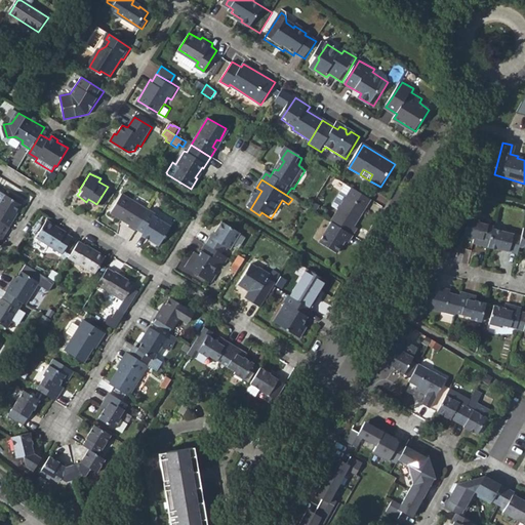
[(355,228),(371,200),(353,189),(331,224),(353,237),(357,230),(355,228)]
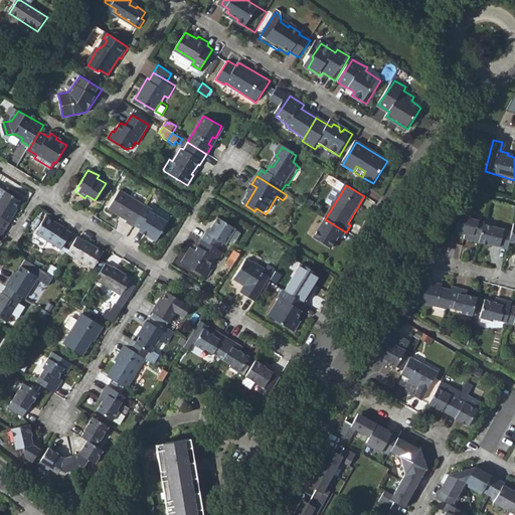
[(125,220),(133,226),(135,223),(146,205),(119,189),(109,206),(127,217),(125,220)]
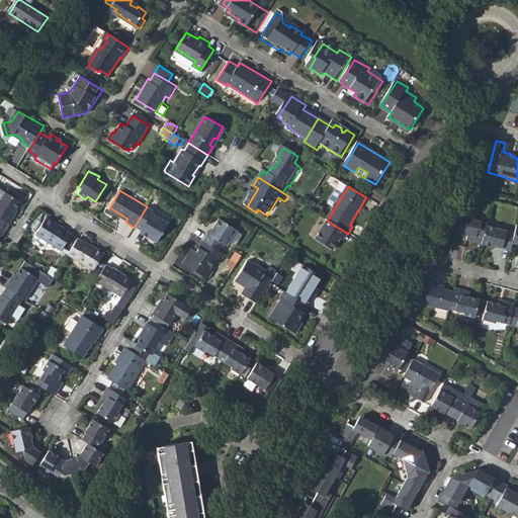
[(4,192),(0,199),(0,218),(11,224),(16,214),(14,213),(21,201),(4,192)]
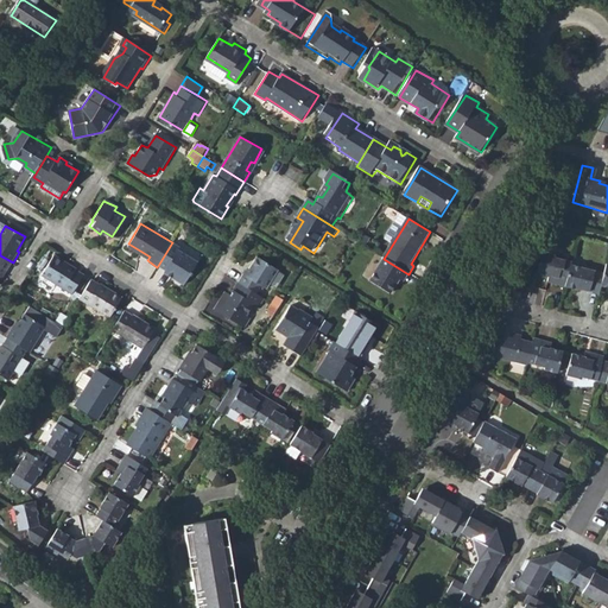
[(368,238),(363,234),(359,242),(363,246),(368,238)]
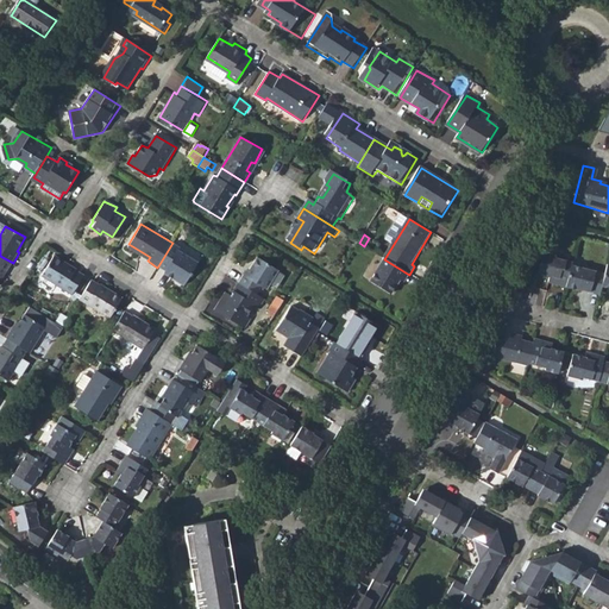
[(183,246),(174,240),(173,243),(159,264),(173,272),(171,275),(183,284),(198,259),(181,249),(183,246)]
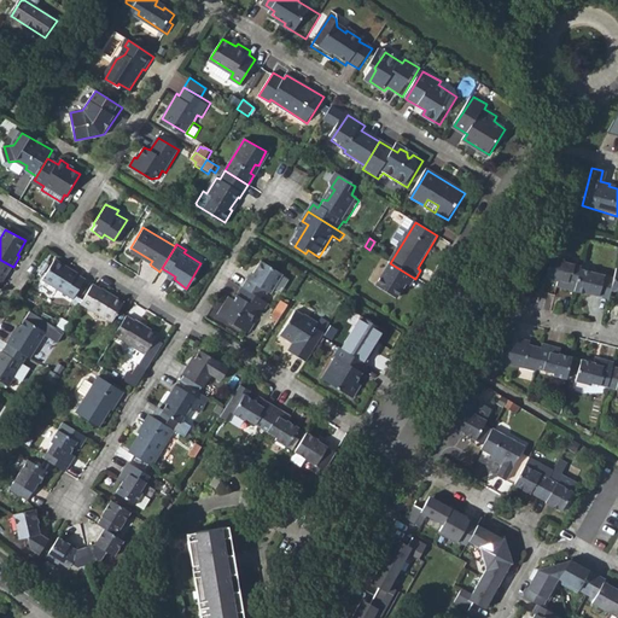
[(560,290),(571,292),(577,267),(577,264),(546,257),(540,280),(560,286),(560,290)]
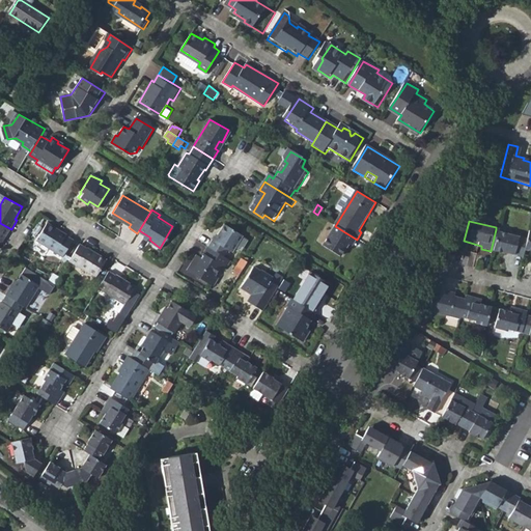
[(11,229),(0,223),(0,241),(3,235),(7,238),(11,229)]
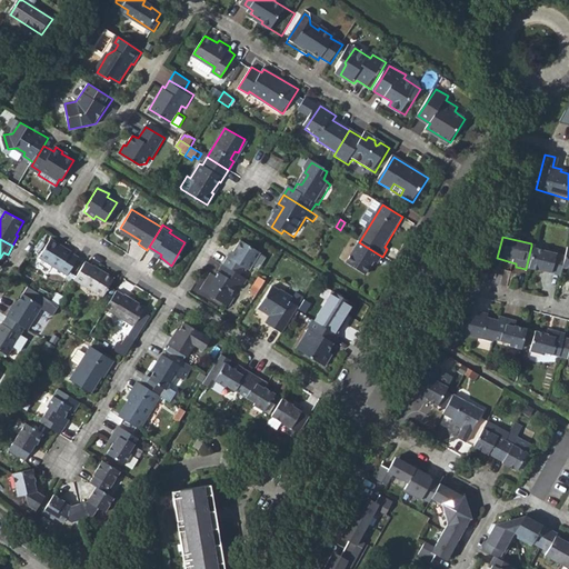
[(49,240),(38,259),(56,270),(56,271),(66,277),(77,260),(69,256),(71,252),(49,240)]
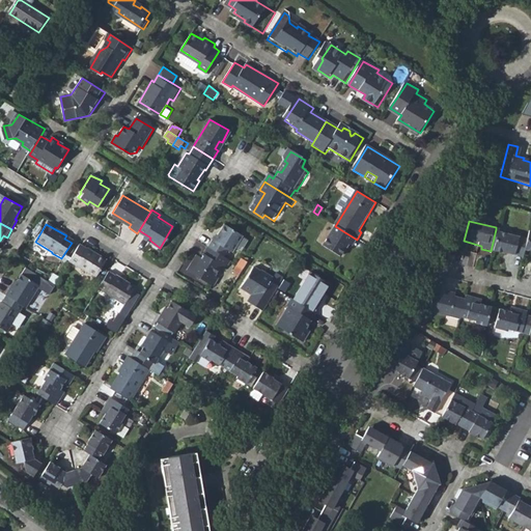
[(214,240),(210,247),(224,256),(228,250),(232,253),(243,235),(225,225),(216,241),(214,240)]
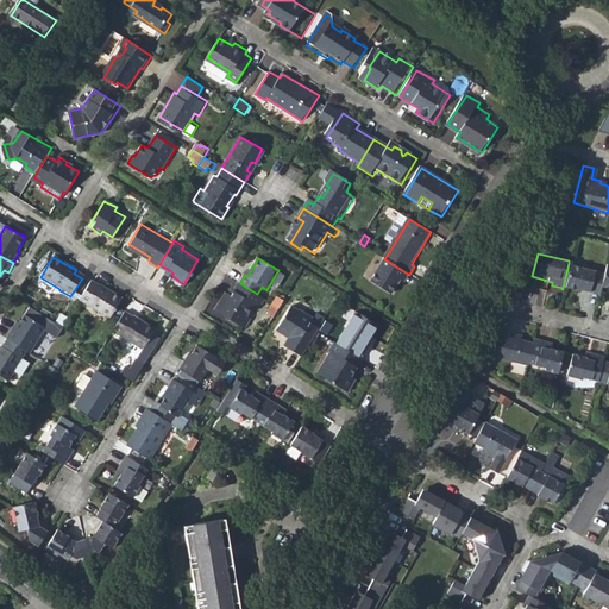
[(402,284),(409,275),(384,259),(370,283),(389,295),(399,281),(402,284)]
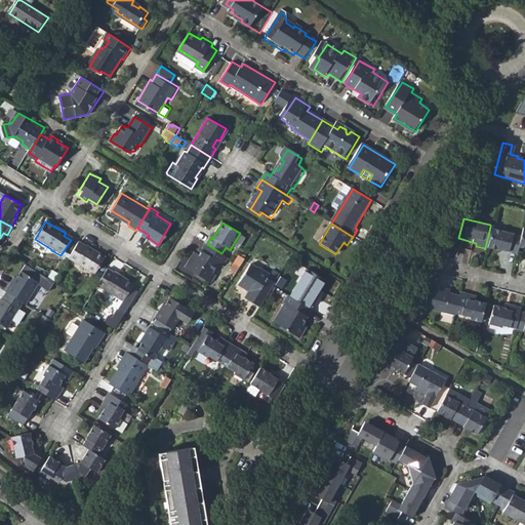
[(519,234),(490,227),(485,248),(497,252),(498,250),(514,254),(516,247),(519,234)]
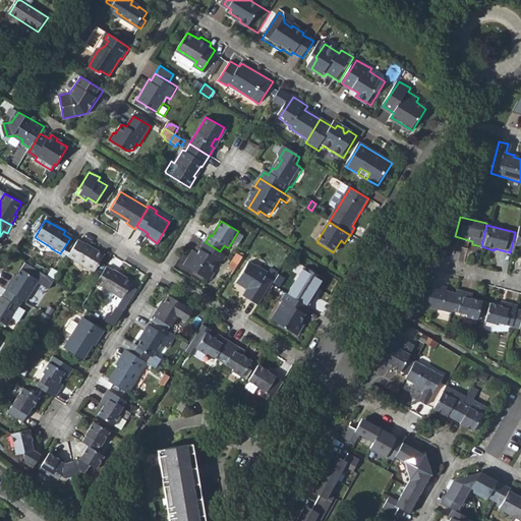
[(520,225),(517,225),(515,232),(512,245),(520,247),(520,225)]
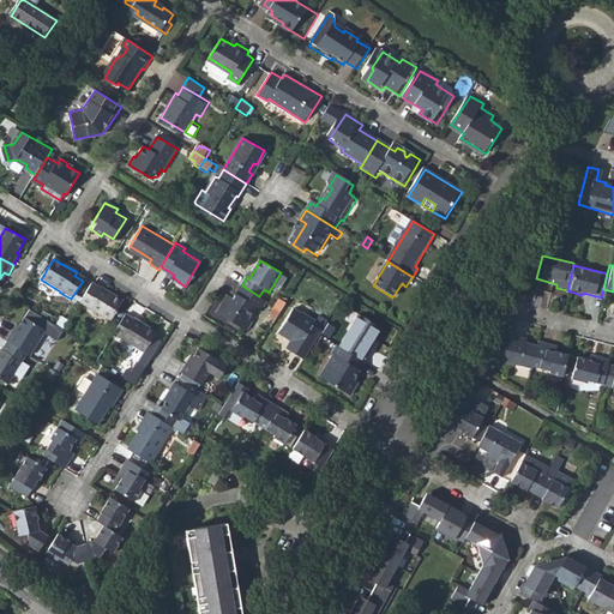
[(260,312),(268,302),(259,296),(242,286),(235,298),(233,295),(221,315),(250,335),(256,324),(254,323),(252,320),(252,317),(253,314),(256,312),(258,311),(260,312)]
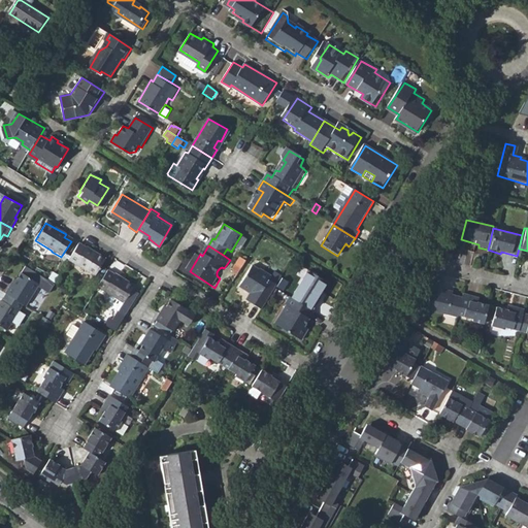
[(85,250),(78,246),(69,262),(94,277),(105,259),(87,249),(85,250)]
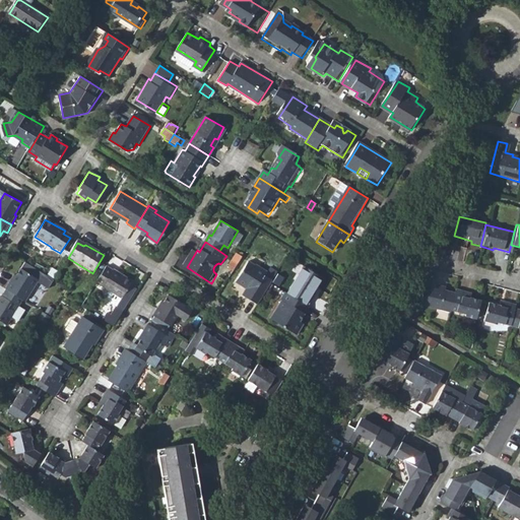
[(232,269),(234,272),(240,263),(233,259),(230,263),(230,266),(232,269)]
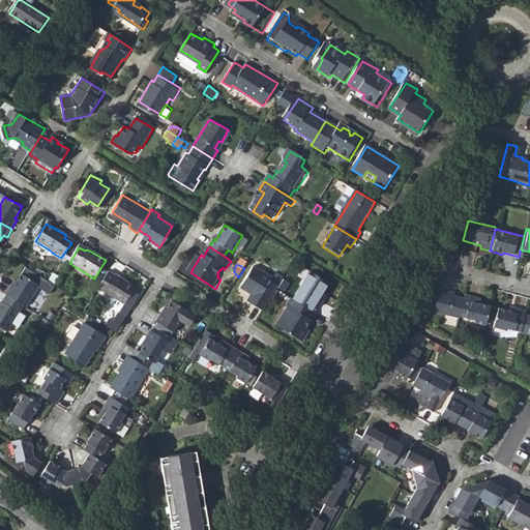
[(246,300),(262,311),(276,288),(267,282),(269,280),(256,272),(255,274),(249,271),(239,288),(249,295),(246,300)]
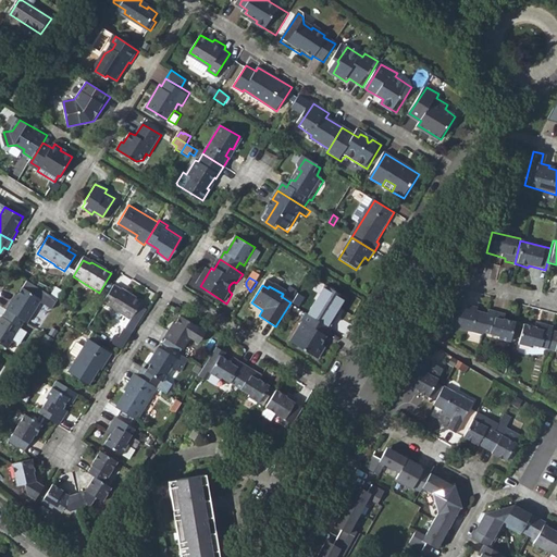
[(11,301),(5,309),(8,310),(23,319),(26,321),(40,298),(22,286),(12,301),(11,301)]
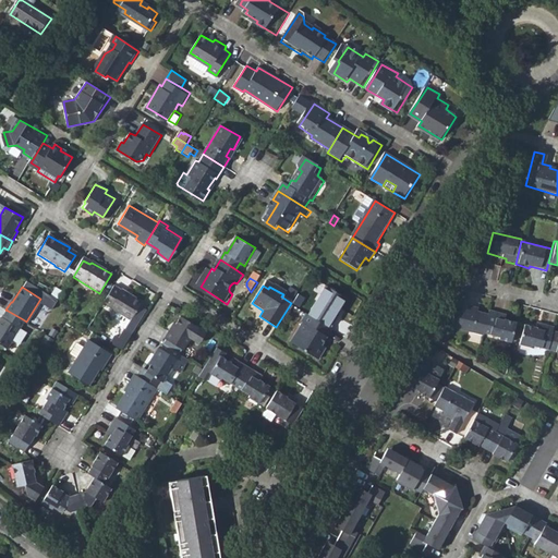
[(120,291),(113,288),(102,305),(119,315),(113,324),(133,336),(147,312),(140,306),(142,301),(121,289),(120,291)]
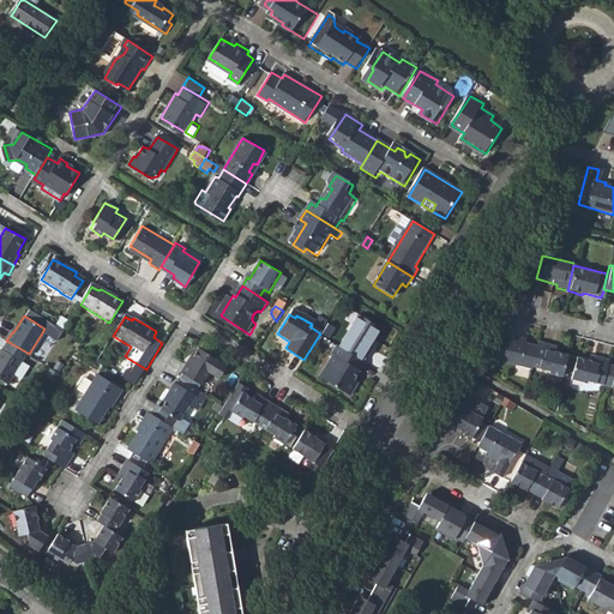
[(64,318),(58,326),(64,330),(70,321),(64,318)]
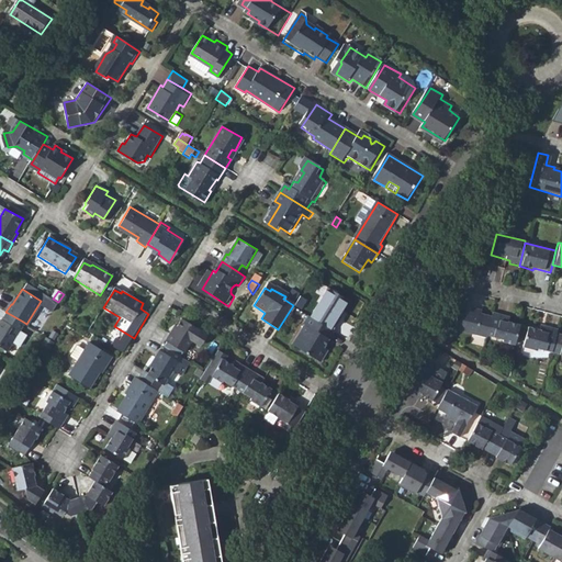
[(328,291),(316,311),(337,325),(343,316),(340,314),(347,303),(328,291)]
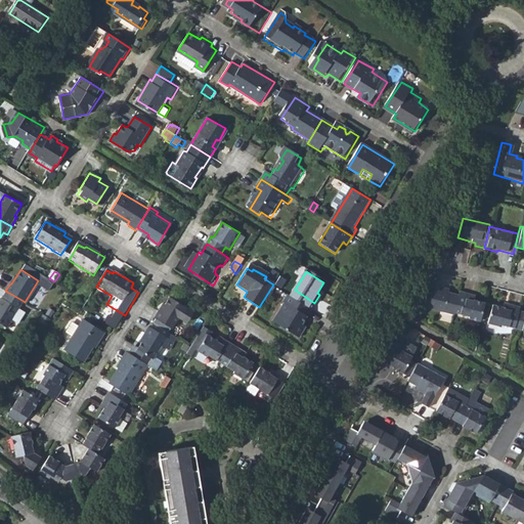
[(282,276),(277,284),(284,288),(288,280),(282,276)]
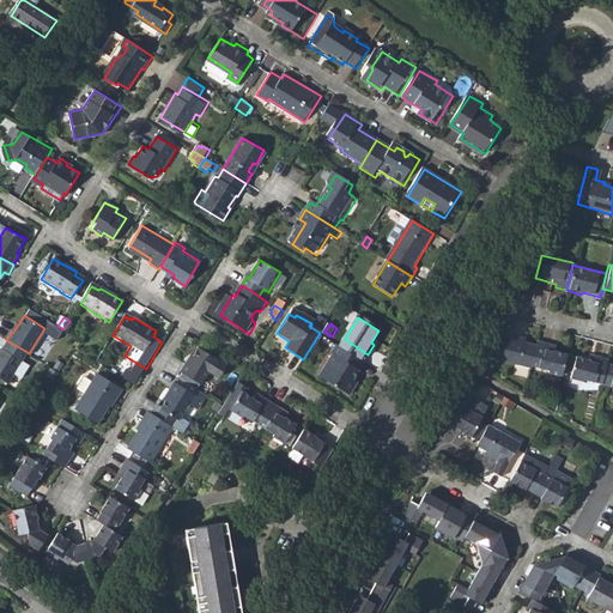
[(489,364),(526,374),(527,370),(533,345),(516,341),(517,339),(508,335),(510,327),(499,325),(489,364)]
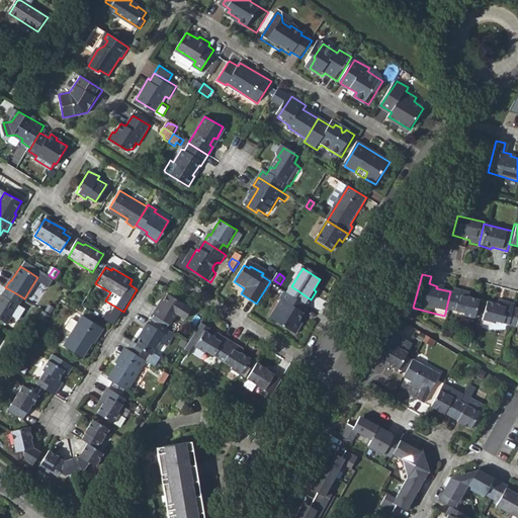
[(37,303),(49,287),(39,280),(27,295),(37,303)]
